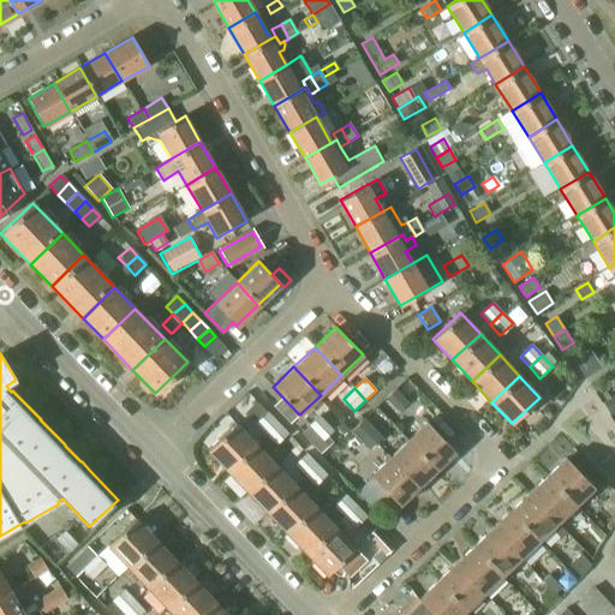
[(386,399),(398,411),(407,402),(395,389),(386,399)]
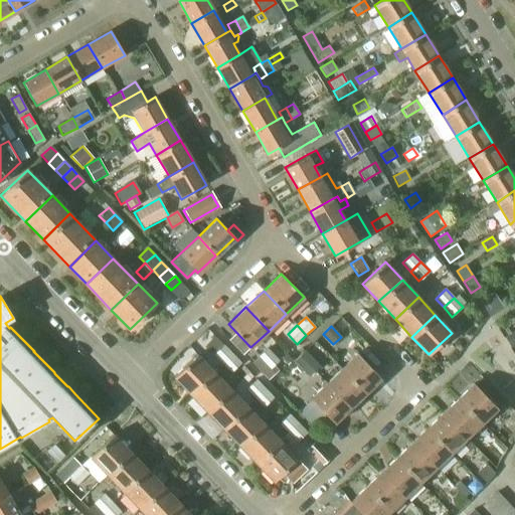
[(505,339),(510,348),(514,344),(514,330),(504,338),(505,339)]
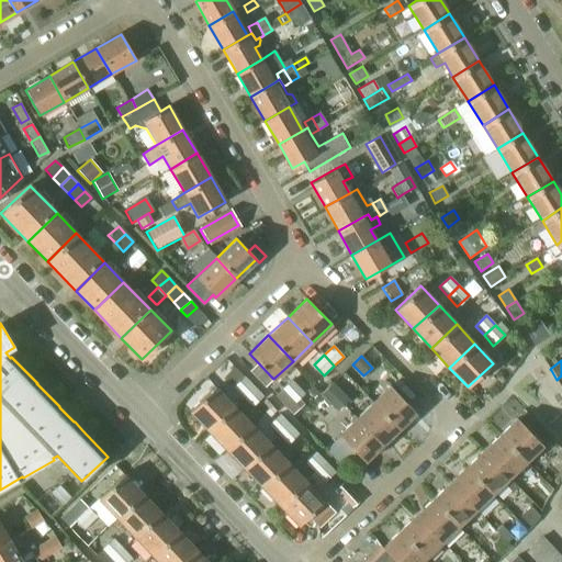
[(234,388),(243,396),(254,386),(244,377),(234,388)]
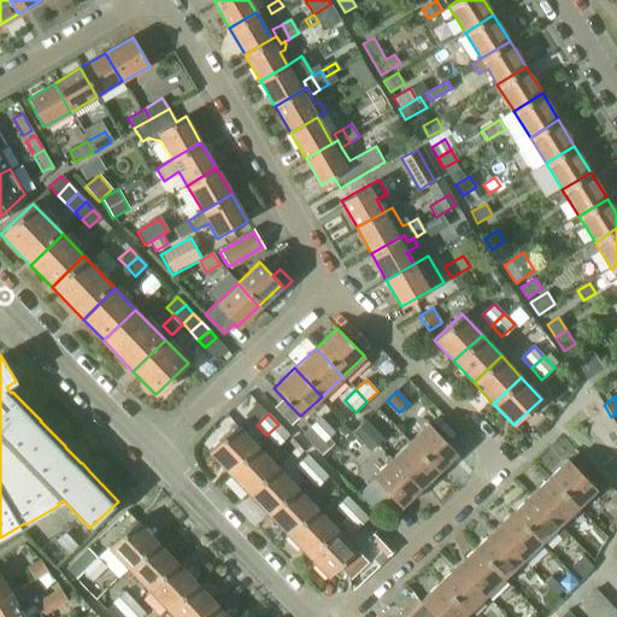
[(321,417),(303,435),(321,456),(334,444),(328,438),(334,432),(321,417)]
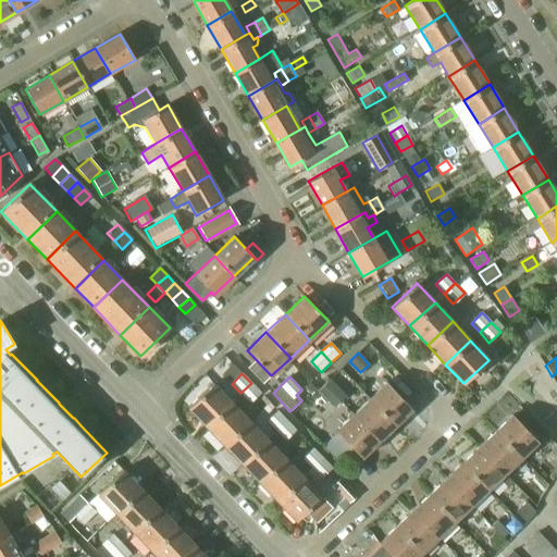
[(330,379),(323,384),(337,398),(343,393),(330,379)]
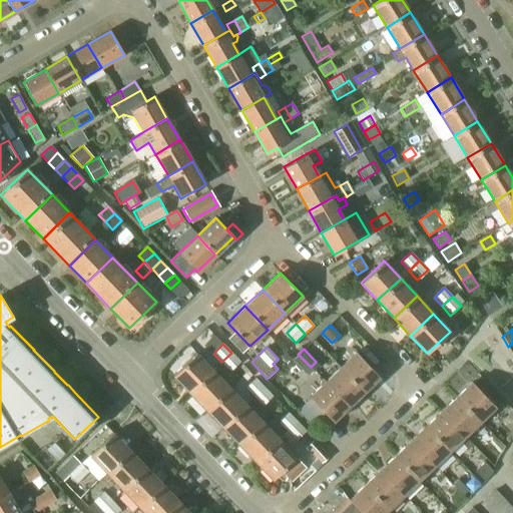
[(280,357),(286,364),(292,359),(286,352),(280,357)]
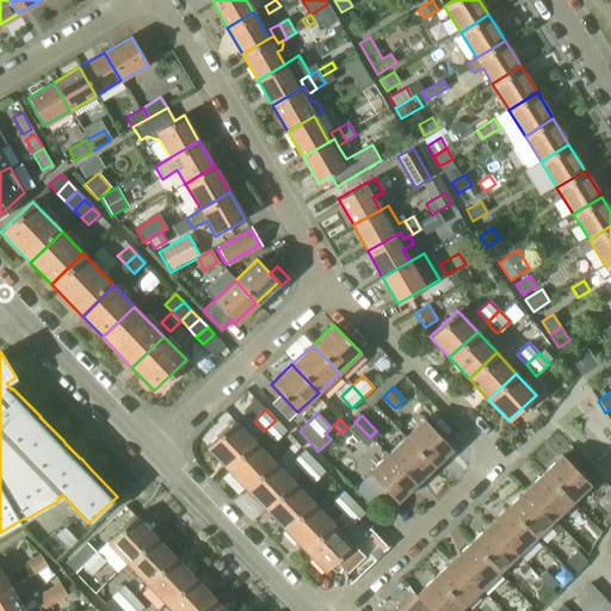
[(276,420),(264,431),(275,443),(287,432),(276,420)]
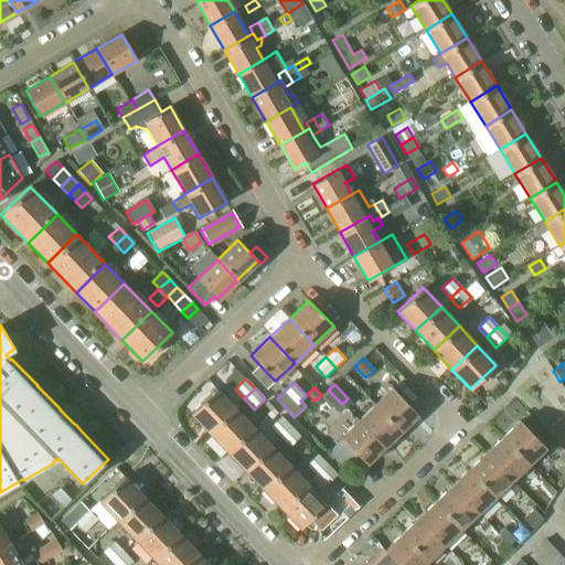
[(393,388),(375,405),(401,432),(418,415),(393,388)]
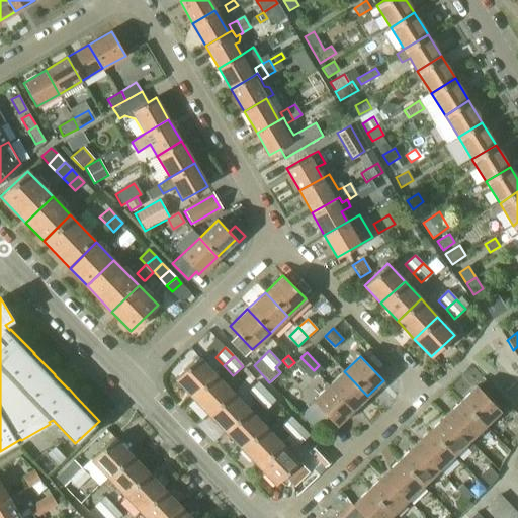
[(174,379),(191,397),(214,374),(198,357),(174,379)]
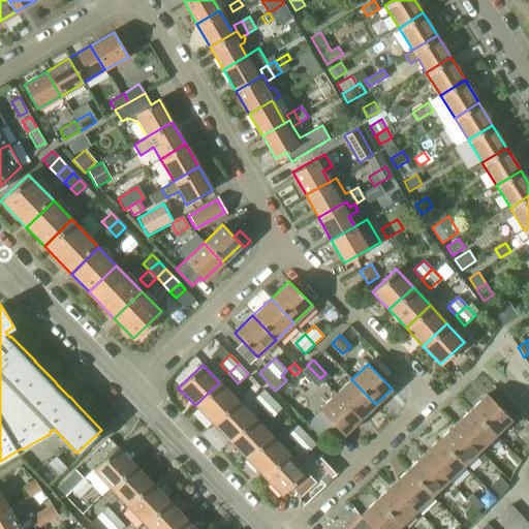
[(307,365),(302,371),(314,384),(320,378),(307,365)]
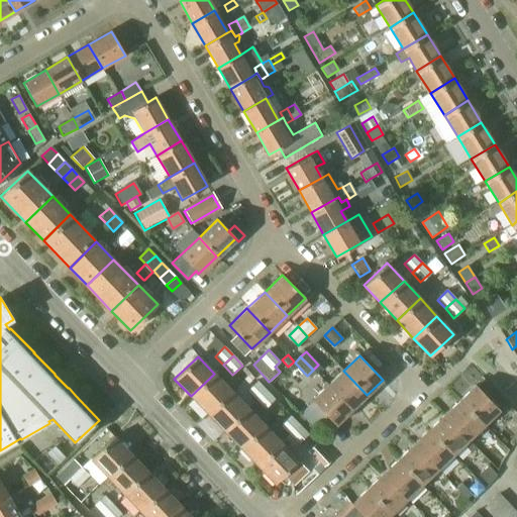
[(328,385),(324,382),(351,410),(367,395),(343,371),(328,385)]
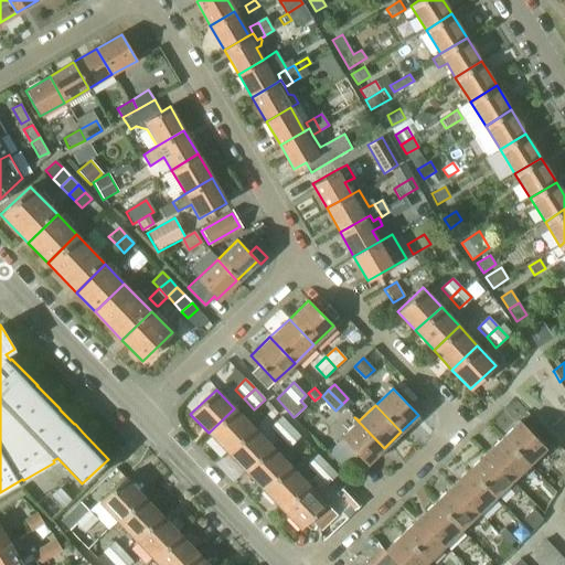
[(209,433),(227,451),(253,427),(234,408),(209,433)]
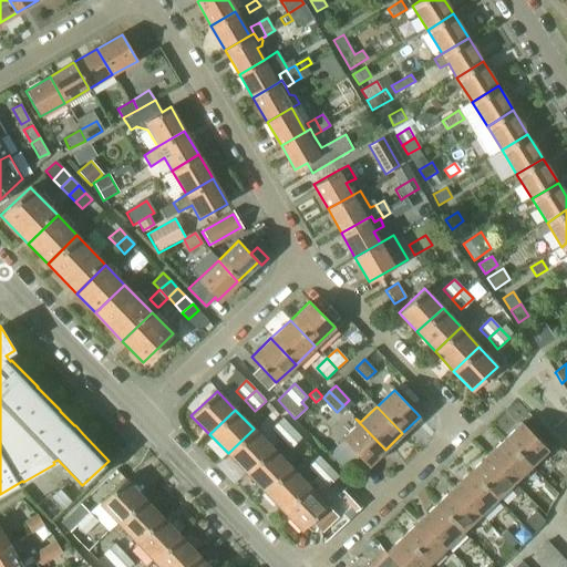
[(282,419),(271,429),(281,439),(292,429),(282,419)]
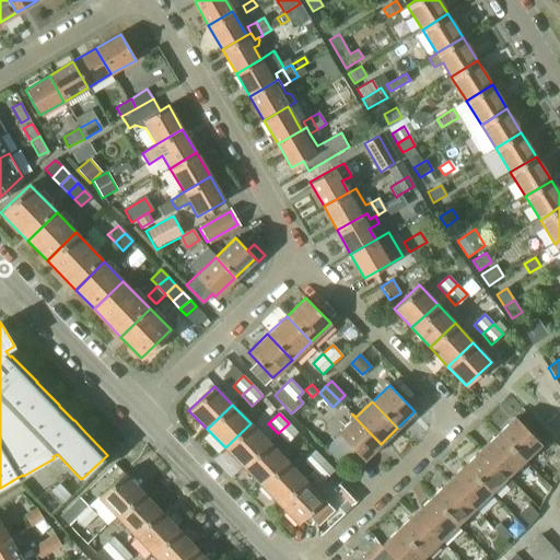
[(381,444),(351,413),(350,416),(348,419),(350,421),(338,434),(363,461),(381,444)]
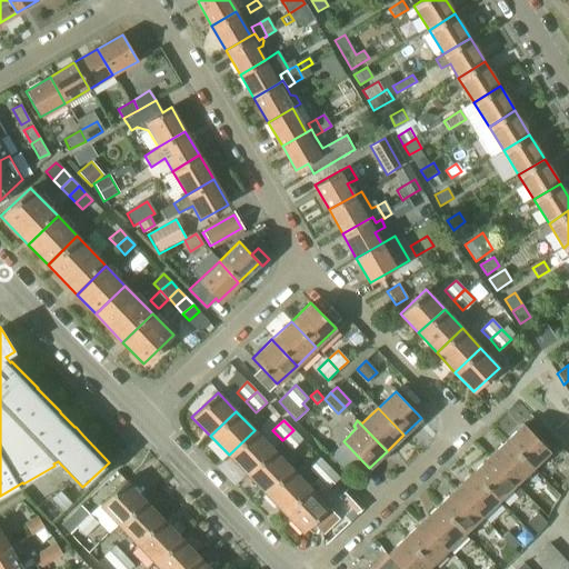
[(523,425),(508,439),(536,466),(550,452),(536,438),(523,425)]
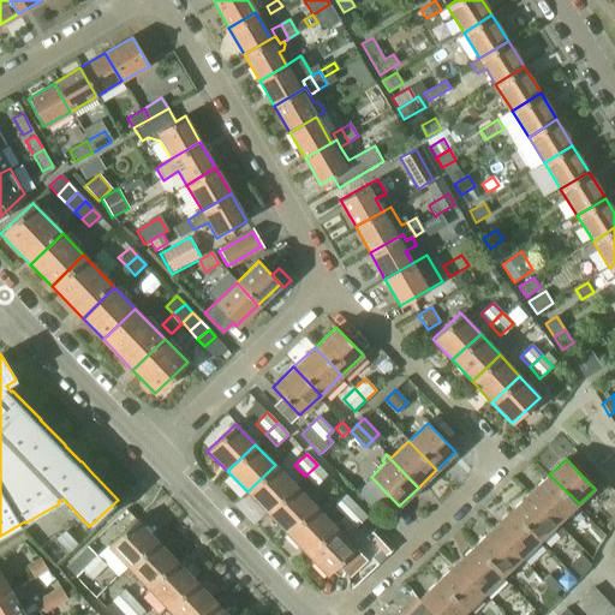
[(248,491),(267,513),(296,485),(275,465),(248,491)]
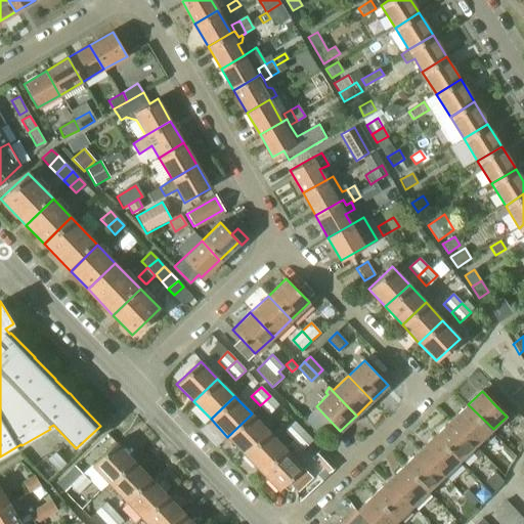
[(270,396),(260,405),(268,413),(277,404),(270,396)]
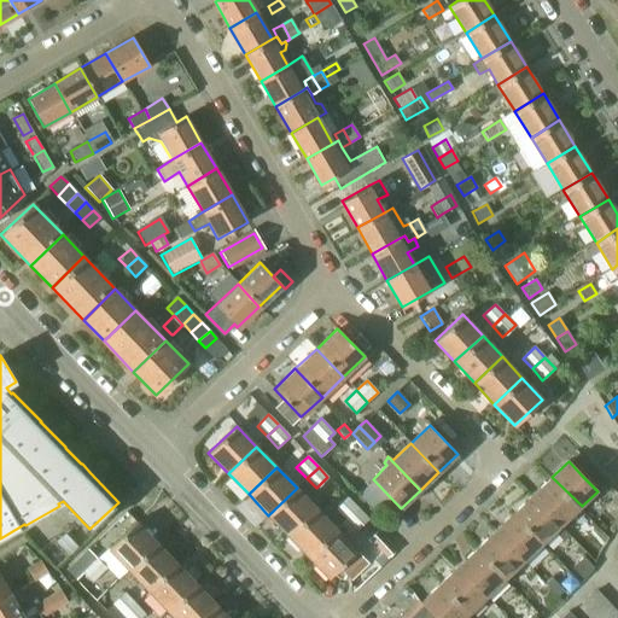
[(552,477),(534,495),(563,524),(582,506),(552,477)]
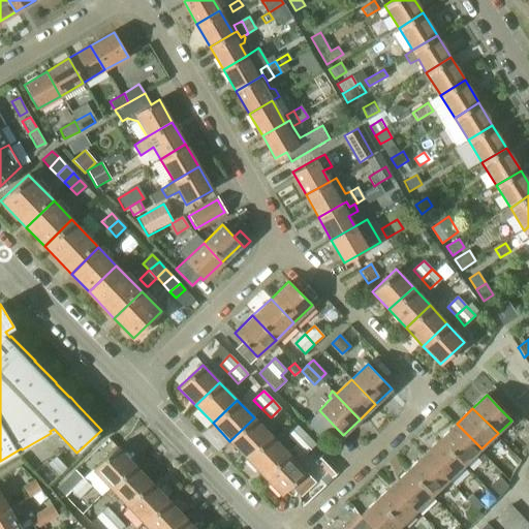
[(229,441),(247,459),(271,435),(254,417),(229,441)]
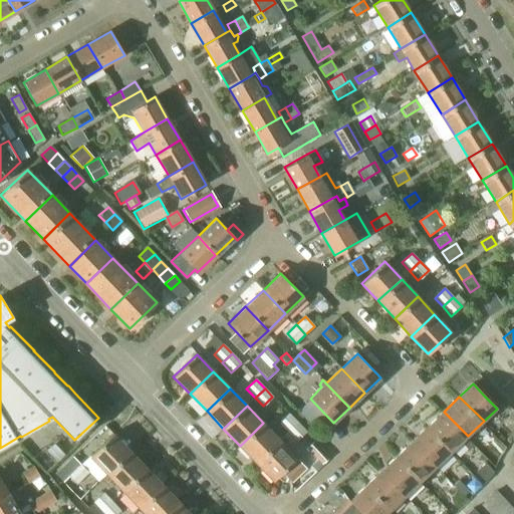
[(444,412),(427,428),(451,452),(461,442),(468,449),(473,445),(466,438),(468,436),(444,412)]
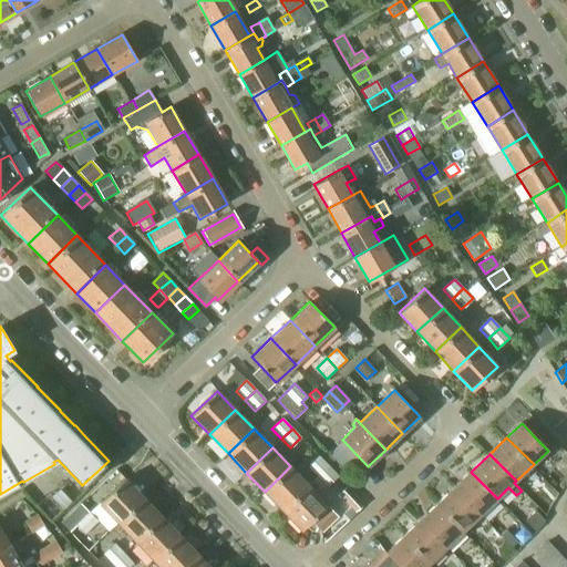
[(308,466),(318,477),(329,466),(319,456),(308,466)]
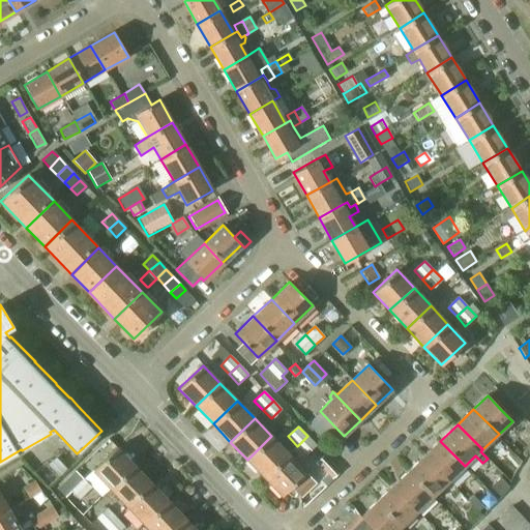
[(247,460),(265,477),(289,454),(271,436),(247,460)]
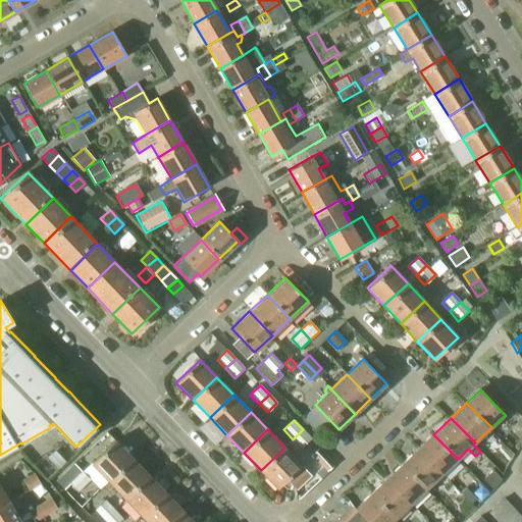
[(303,429),(293,439),(302,449),(304,447),(309,441),(312,439),(303,429)]
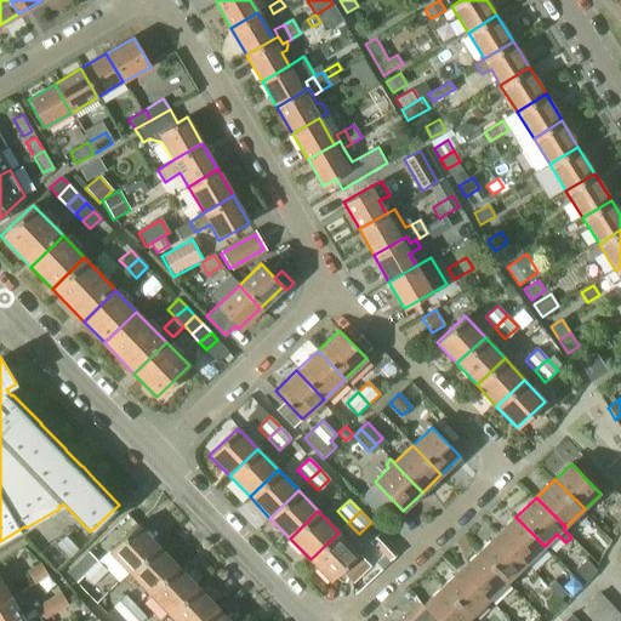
[(516,517),(499,534),(527,563),(545,546),(516,517)]
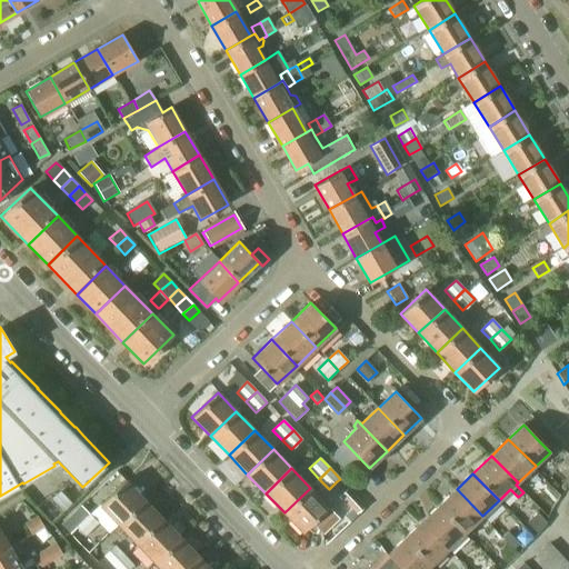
[(100,506),(119,526),(145,501),(126,481),(111,493),(100,506)]
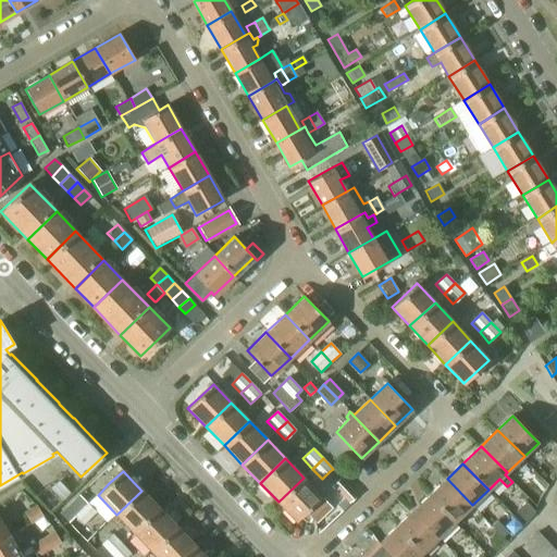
[(354,495),(330,471),(324,477),(347,502),(354,495)]
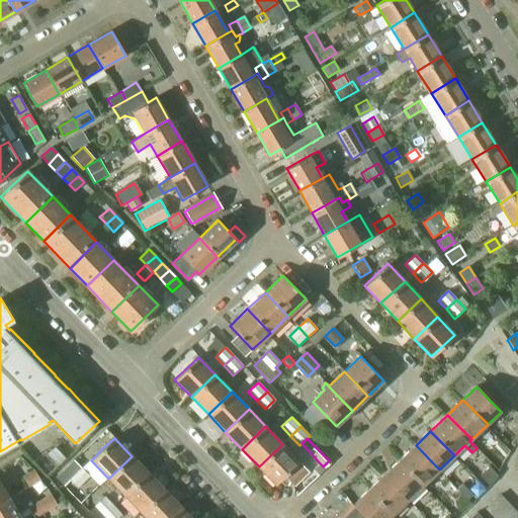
[(282,444),(259,466),(275,485),(299,461),(282,444)]
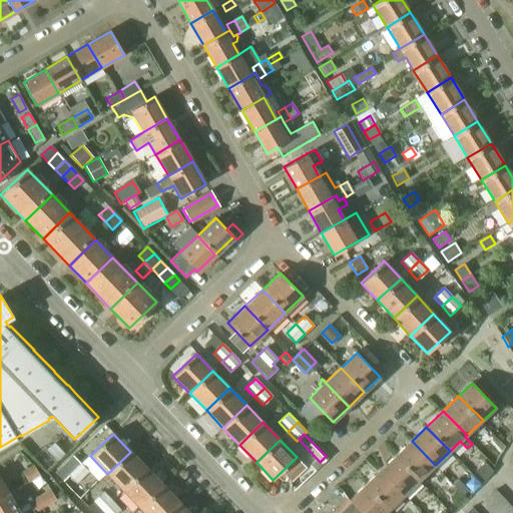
[(412,441),(397,455),(420,480),(435,465),(412,441)]
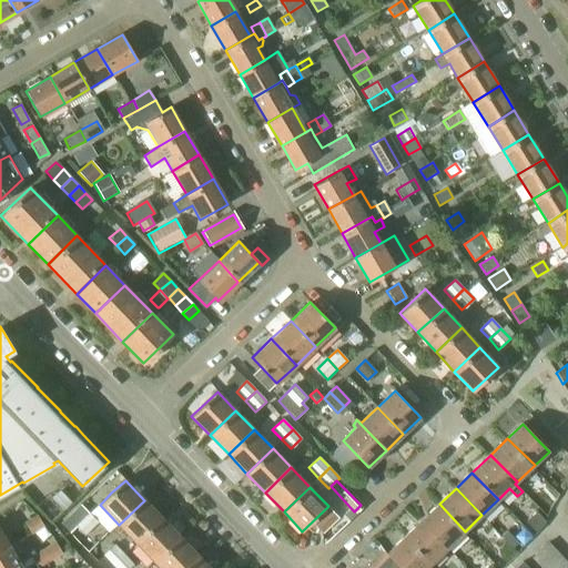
[(119,525),(138,545),(164,520),(144,500),(119,525)]
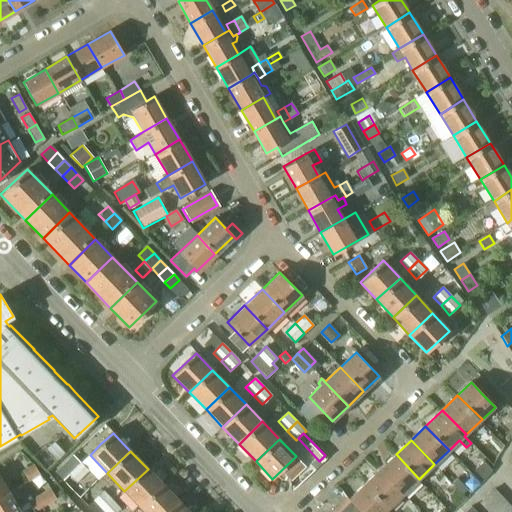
[(396,454),(381,468),(405,492),(419,479),(396,454)]
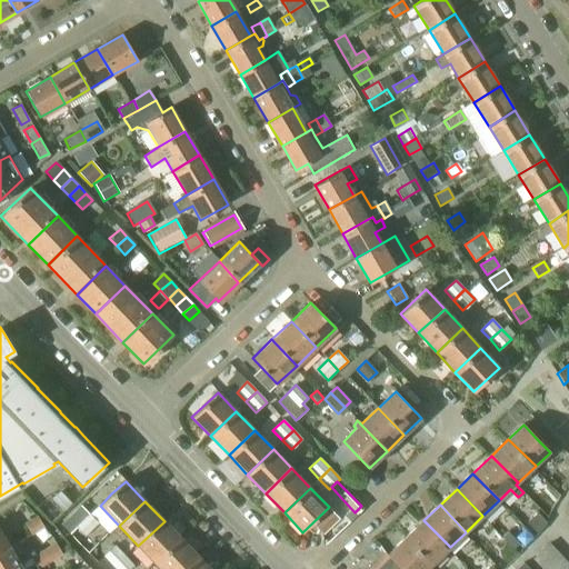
[(329,508),(315,522),(323,532),(339,517),(329,508)]
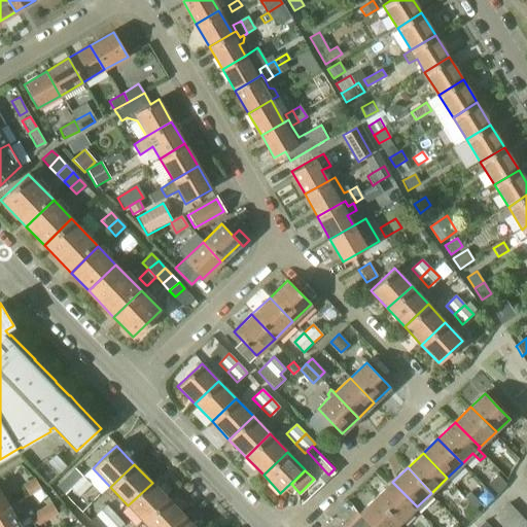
[(502,485),(495,476),(486,483),(494,492),(502,485)]
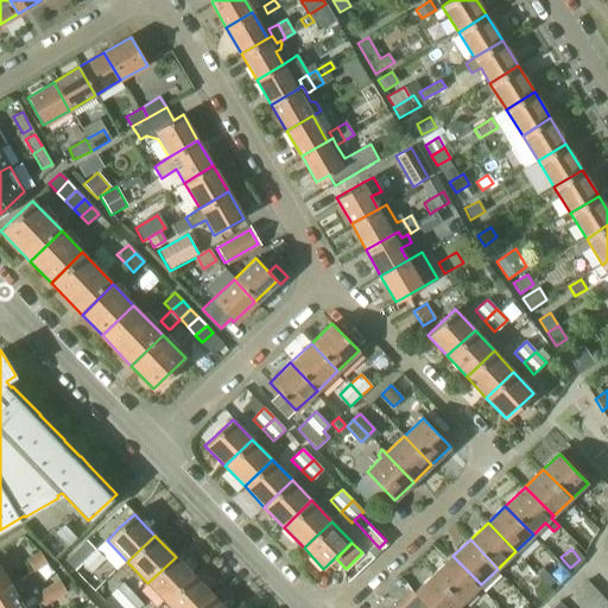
[(26,558),(33,571),(46,563),(39,550),(26,558)]
